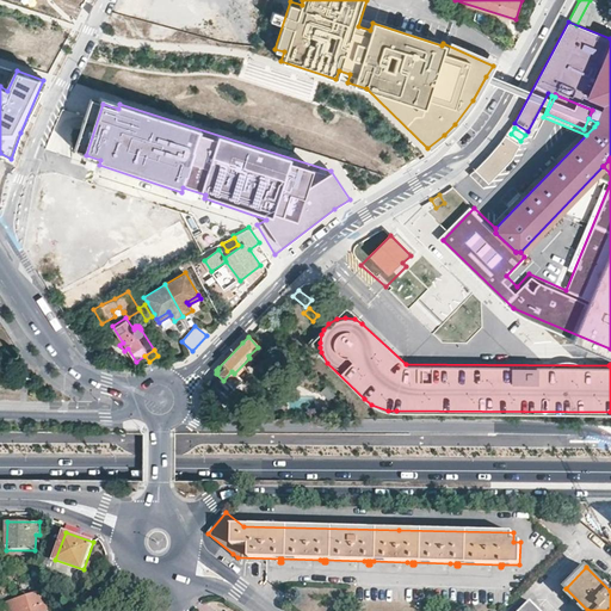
[(48,610),(42,590),(4,602),(7,610),(48,610)]
